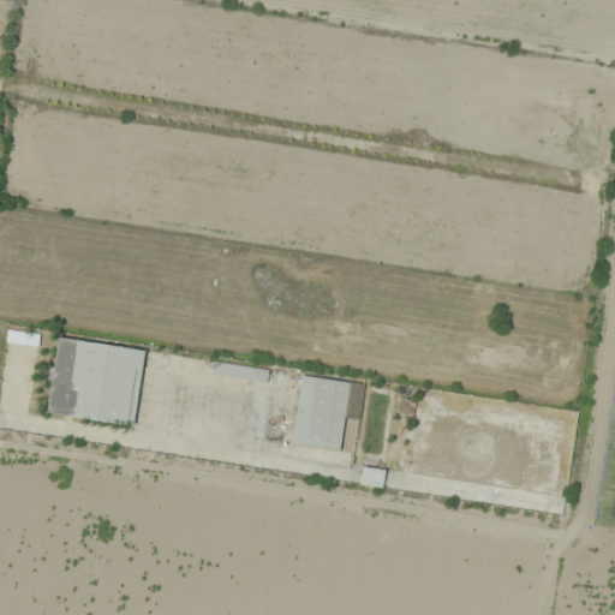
[(6,341),(37,346),(39,334),(7,330),(6,341)]
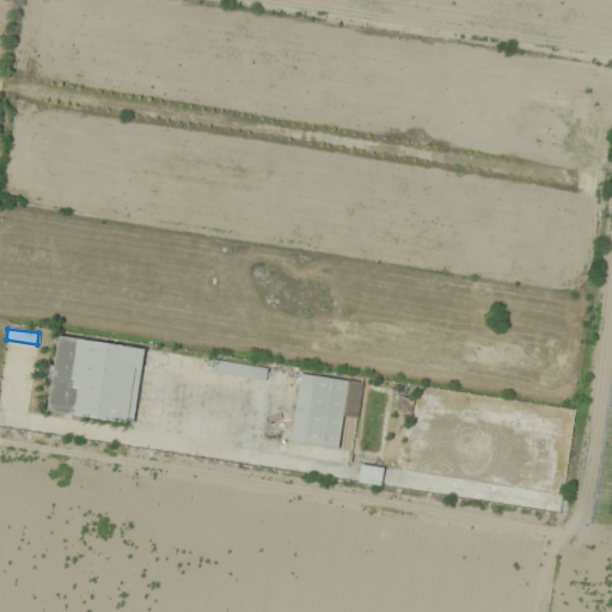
[(142,348),(56,336),(53,366),(46,366),(44,381),(49,383),(46,412),(133,423),(142,348)]
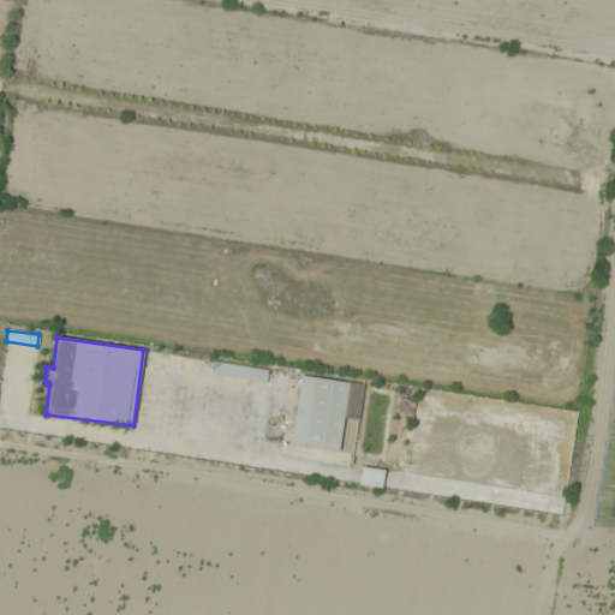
[(267,369),(214,363),(213,375),(266,381),(267,369)]
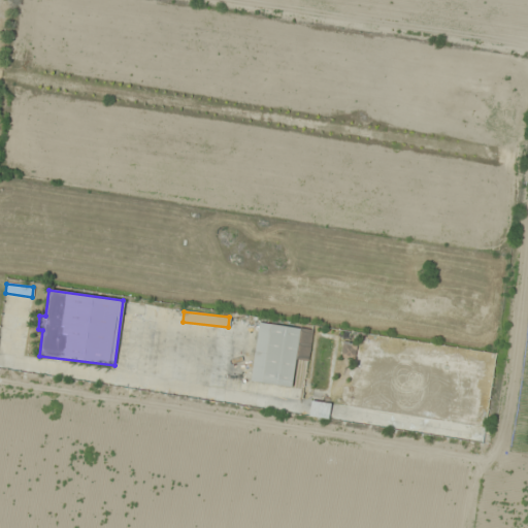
[(292,387),(295,359),(308,361),(312,329),(257,322),(250,382),(292,387)]
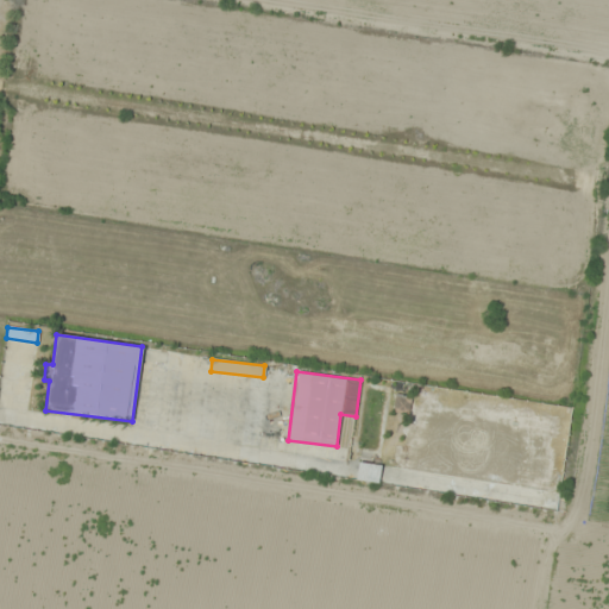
[(410,396),(395,394),(393,412),(408,414),(410,396)]
